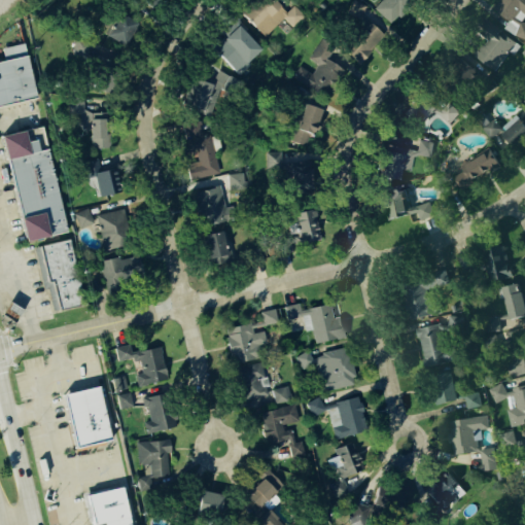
[(294,28),(306,16),(295,5),(288,12),(275,0),(263,0),(246,18),(266,37),(285,19),(294,28)]
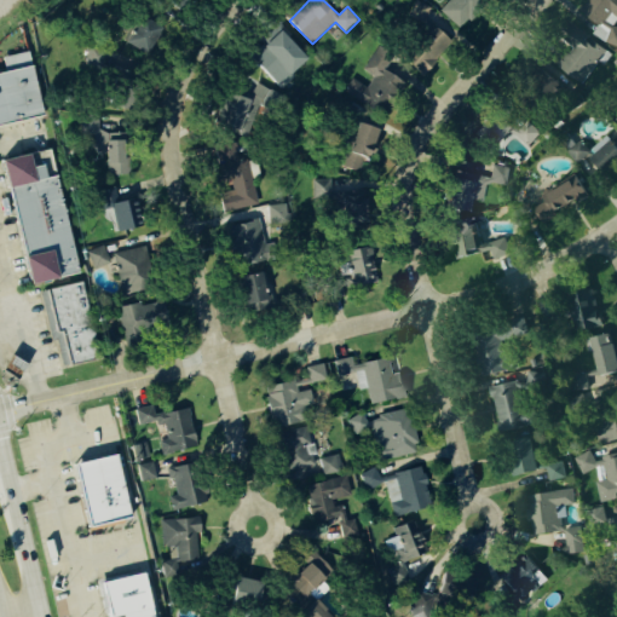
[(448,0),(440,10),(462,29),(488,0),(448,0)]
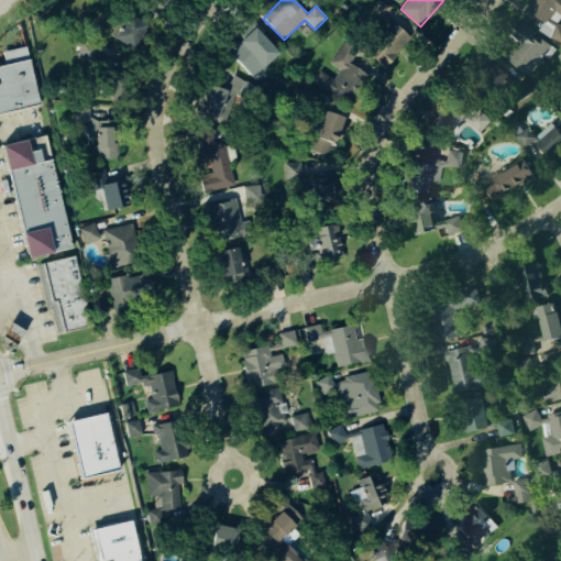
[(537,0),(529,12),(546,24),(541,30),(560,43),(560,0),(537,0)]
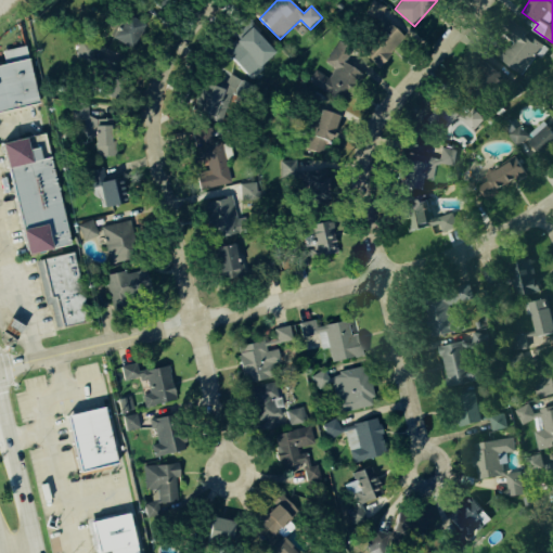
[(403,34),(385,23),(386,22),(381,20),(386,8),(374,1),(365,16),(383,26),(367,56),(386,67),(403,34)]
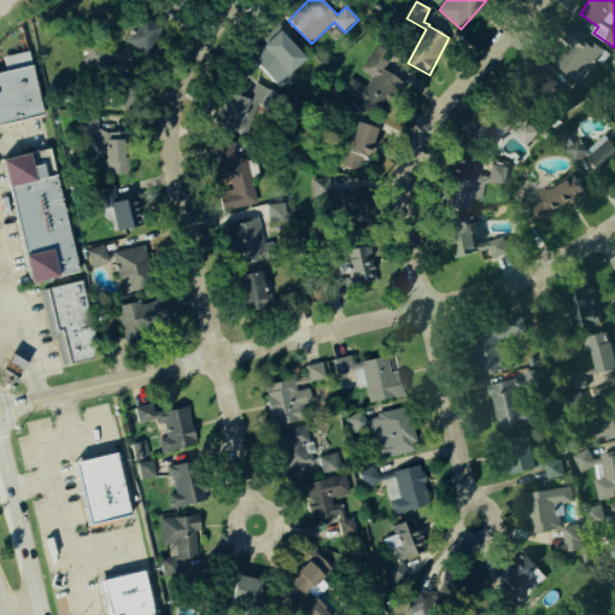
[(126,44),(150,53),(162,25),(136,16),(126,44)]
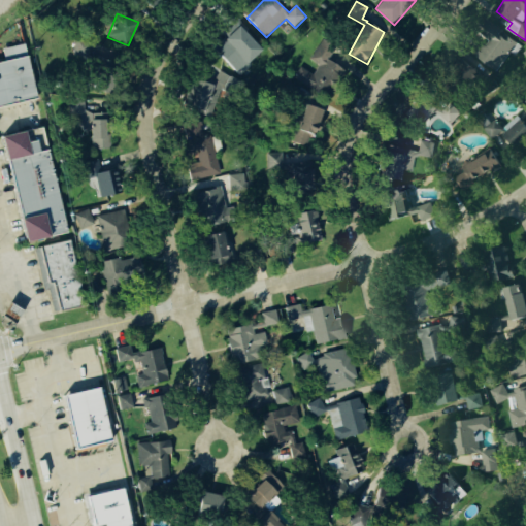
[(498,72),(512,52),(517,55),(523,46),(491,24),(482,36),(489,40),(478,58),(498,72)]
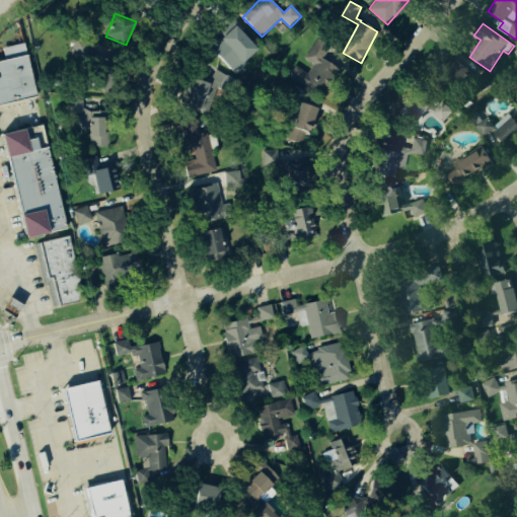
[(212,48),(236,74),(247,65),(244,62),(257,50),(236,25),(212,48)]
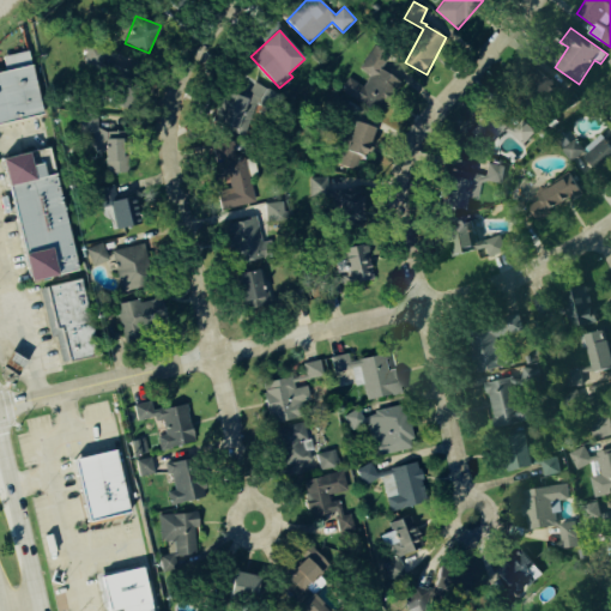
[(403,83),(382,70),(392,53),(377,43),(361,68),(371,76),(364,86),(350,77),(340,92),(374,114),(387,95),(393,98),(403,83)]
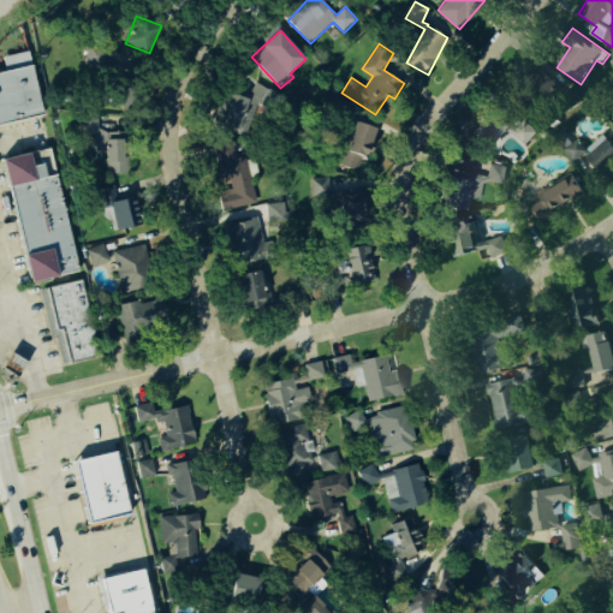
[(85,64),(105,69),(109,51),(90,46),(85,64)]
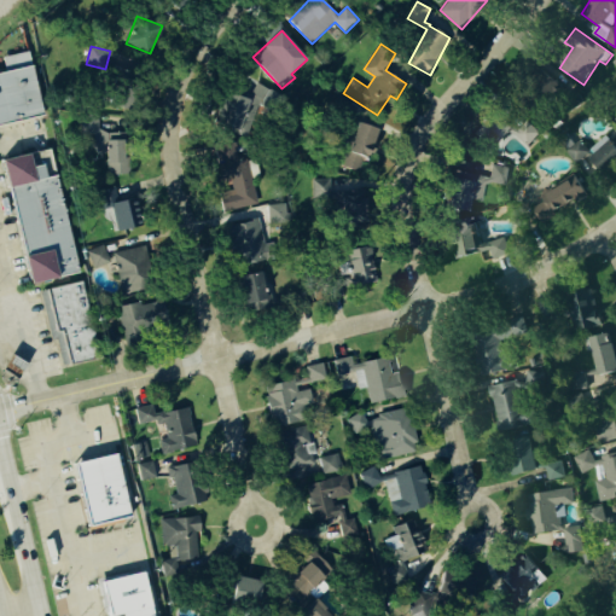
[(0,126),(0,71),(5,71),(3,57),(29,51),(44,116),(0,126)]
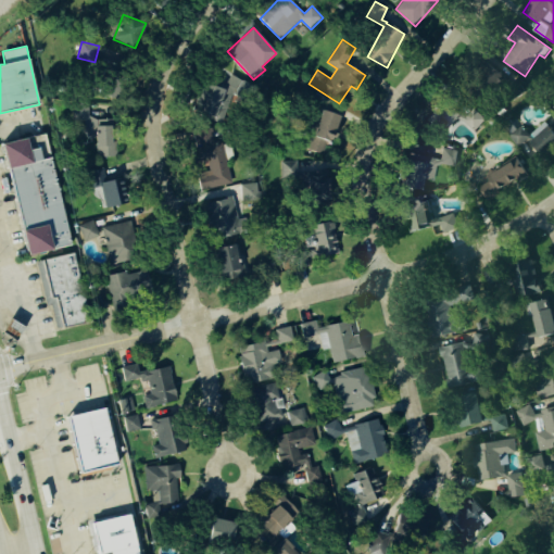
[(255,87),(233,75),(223,90),(216,87),(202,113),(223,125),(238,99),(246,103),(255,87)]
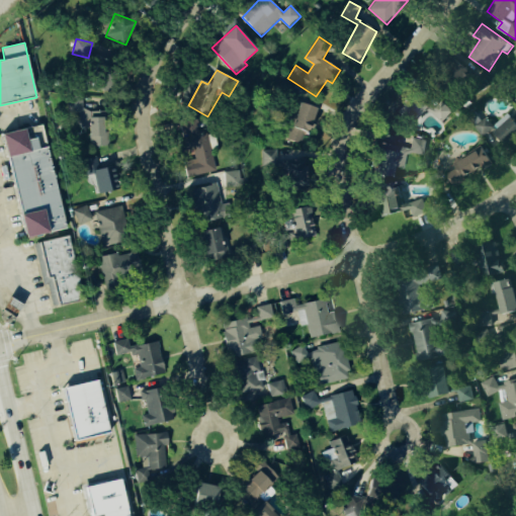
[(101,90),(109,89),(108,80),(100,81),(101,90)]
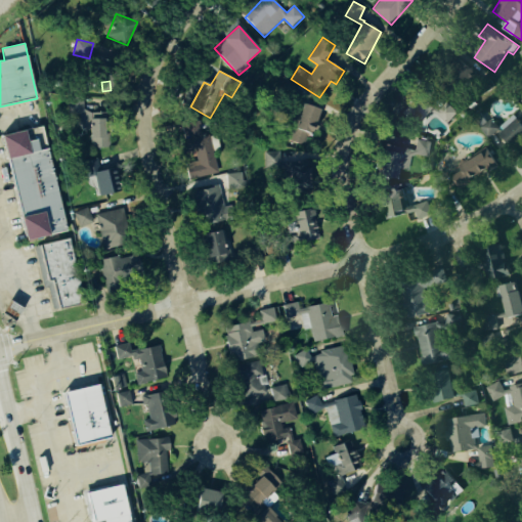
[(112,147),(112,137),(106,137),(106,112),(85,112),(85,97),(76,97),(76,124),(91,124),(91,147),(112,147)]
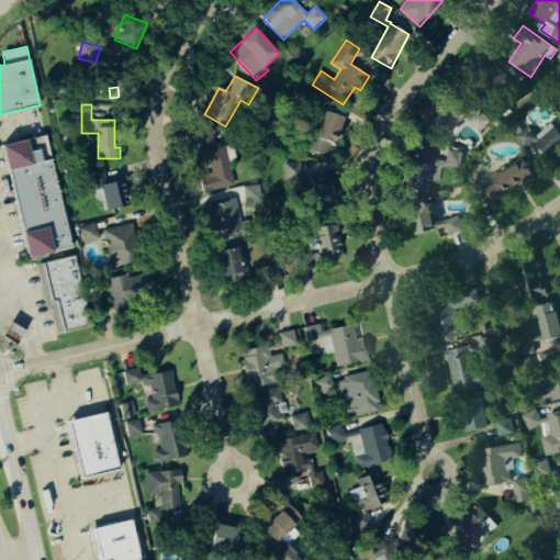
[(482,133),(492,121),(478,108),(467,120),(482,133)]
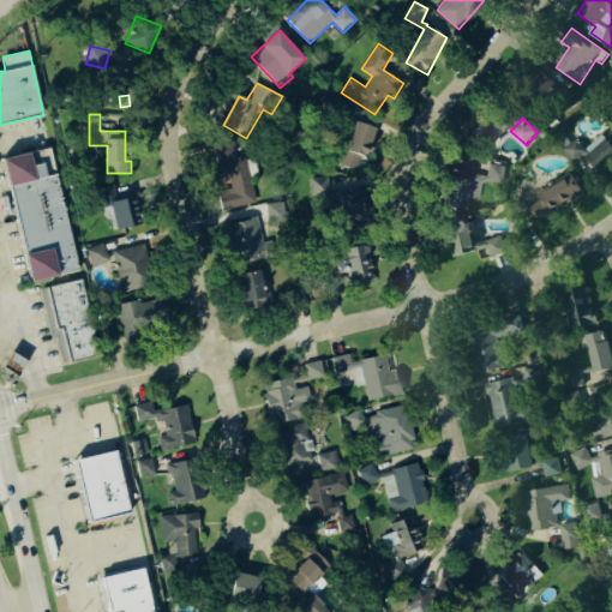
[(361,173),(375,127),(355,121),(341,166),(361,173)]
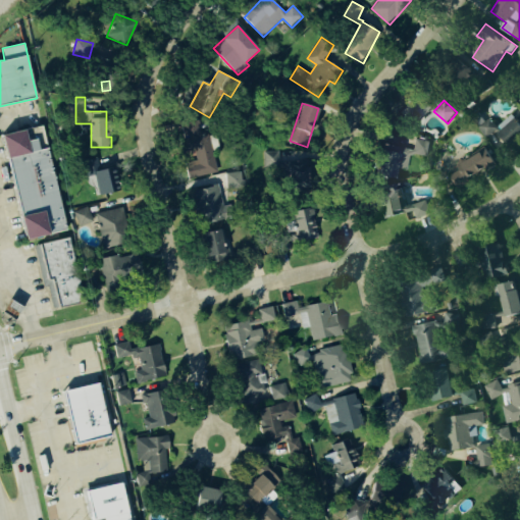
[(498,126),(491,118),(480,127),(487,138),(498,130),(511,146),(519,139),(519,121),(514,114),(498,126)]
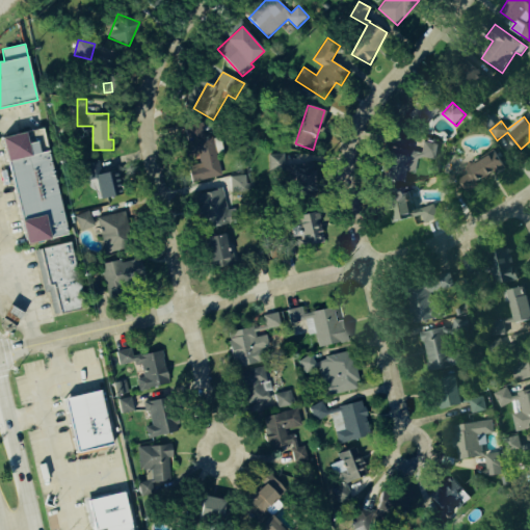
[(2,137),(27,132),(29,143),(38,141),(41,152),(52,150),(71,236),(27,245),(2,137)]
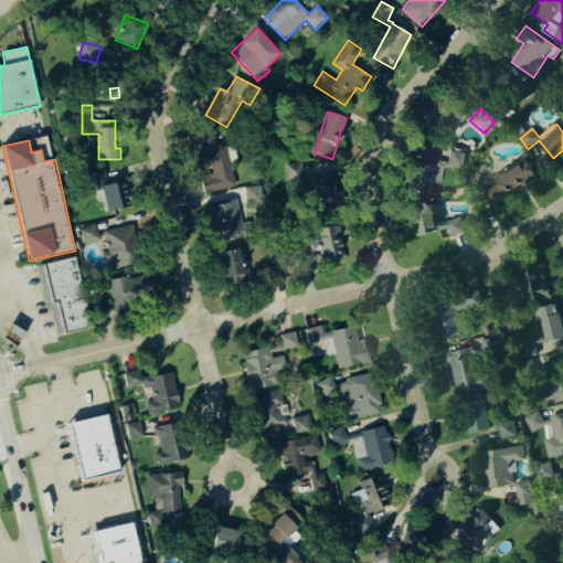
[(235,187),(227,146),(203,150),(208,176),(203,177),(206,192),(235,187)]
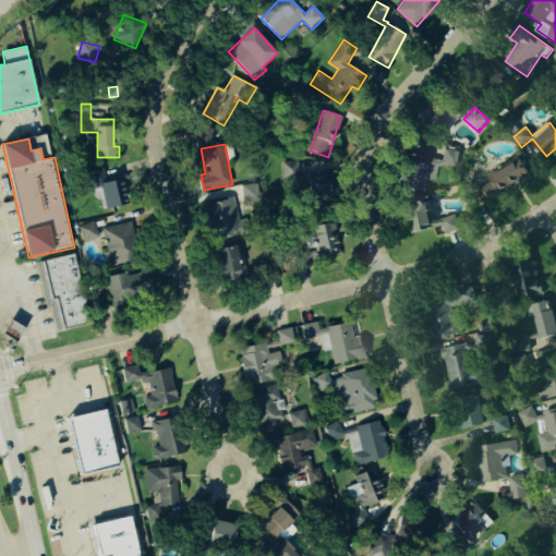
[(493,181),(482,186),(490,200),(531,177),(520,157),(488,174),(493,181)]
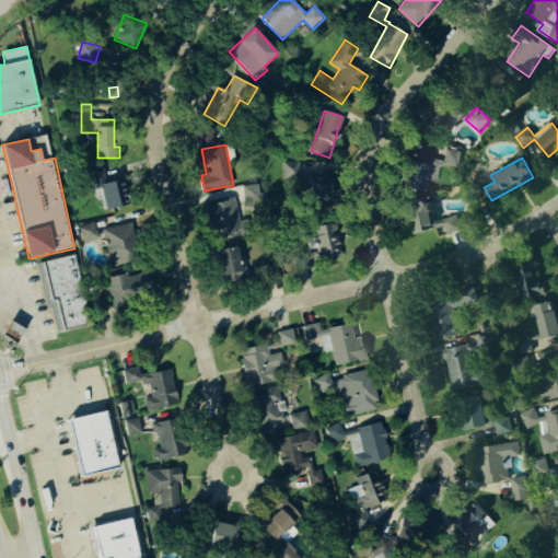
[(285,187),(313,186),(314,202),(330,202),(330,174),(302,175),(302,162),(285,163),(285,187)]
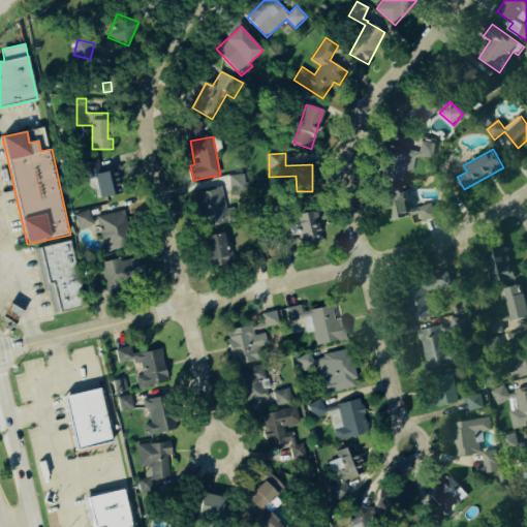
[(121,193),(117,169),(96,174),(101,197),(121,193)]
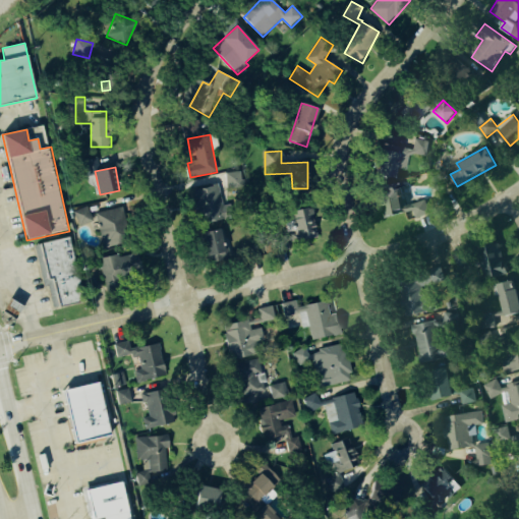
[(226,172),(227,188),(242,187),(241,171),(226,172)]
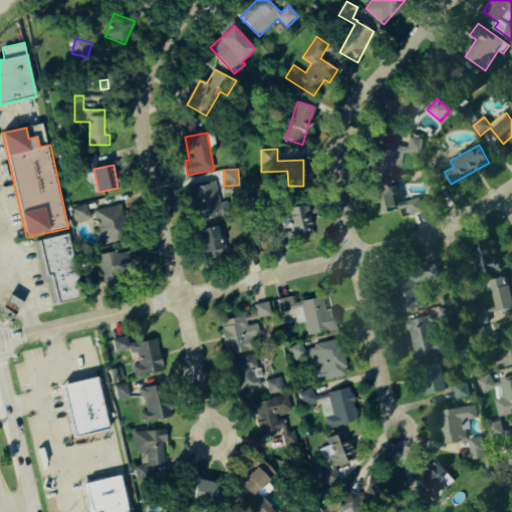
[(374,185),(382,215),(409,208),(411,216),(425,212),(422,197),(401,202),(396,180),(374,185)]
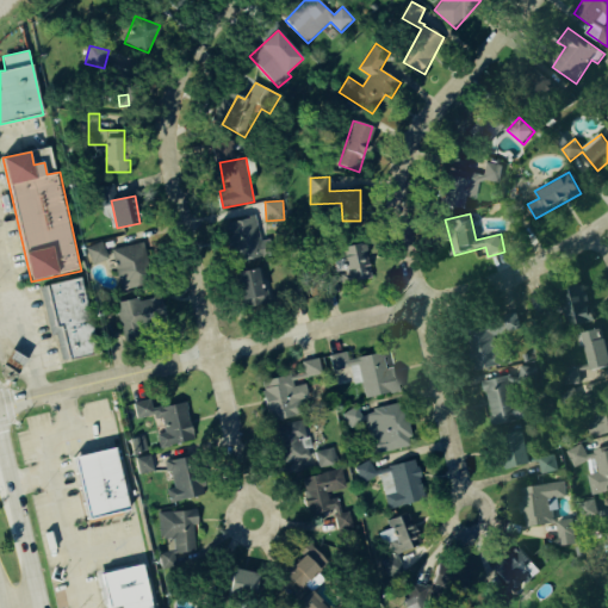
[(240,262),(266,255),(255,216),(225,223),(231,244),(235,243),(240,262)]
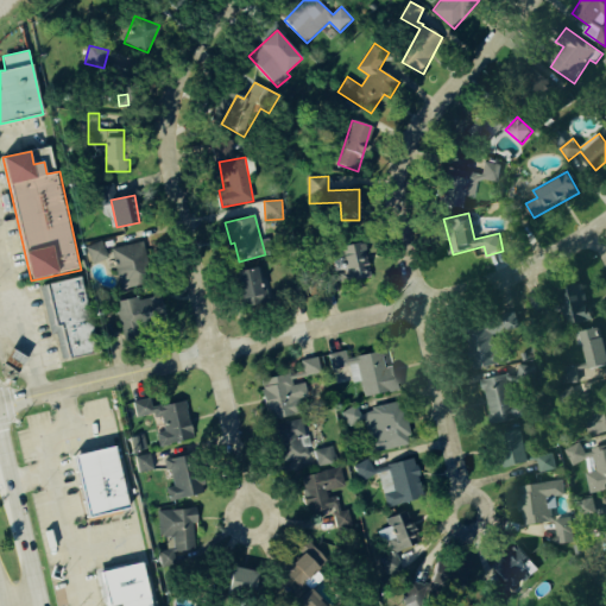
[(109,256),(94,262),(87,245),(103,239),(109,256)]
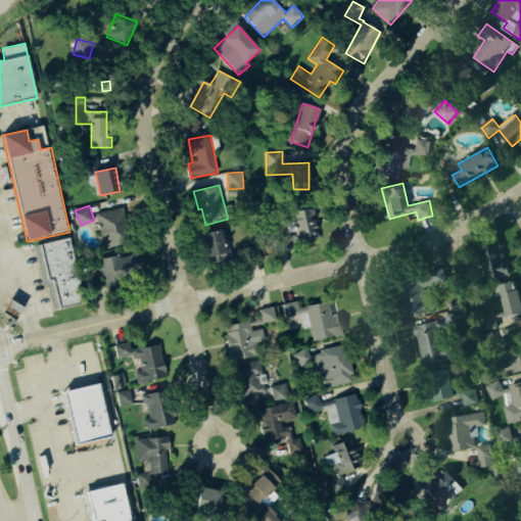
[(103,248),(130,244),(125,208),(98,212),(103,248)]
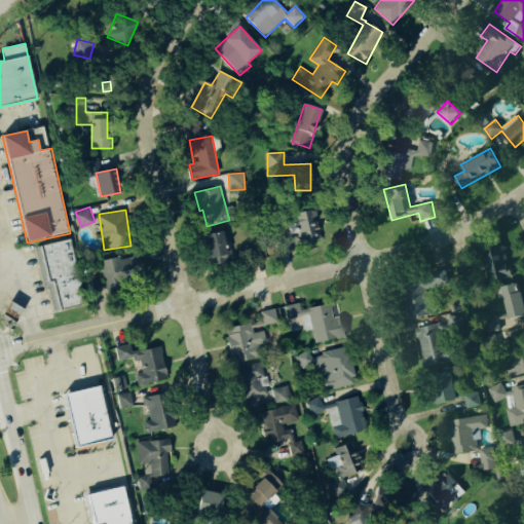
[(295,215),(301,244),(322,238),(315,210),(295,215)]
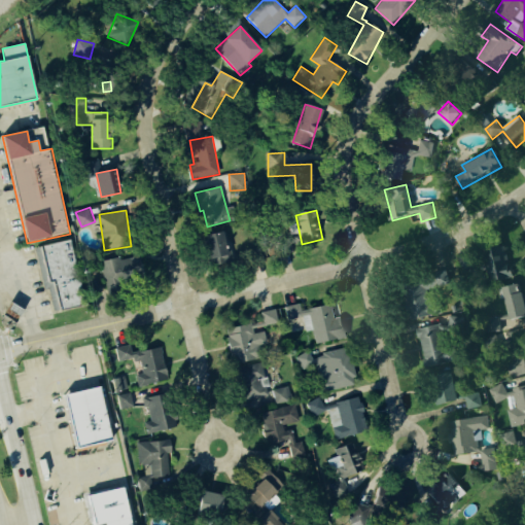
[(203,238),(212,267),(238,258),(229,230),(203,238)]
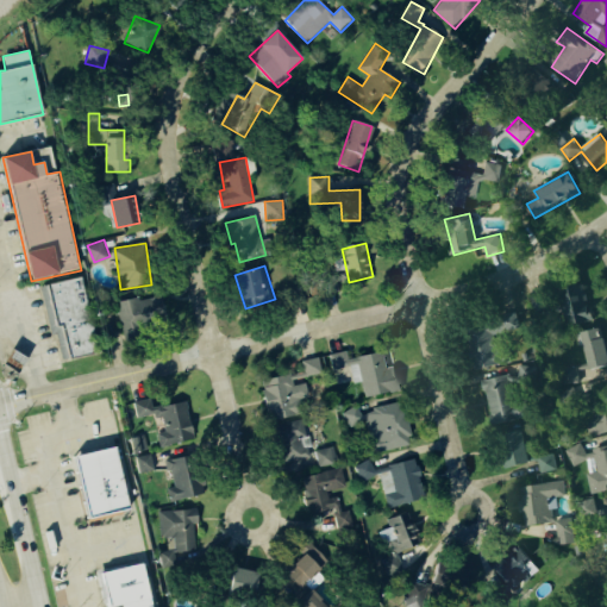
[(47,285),(80,277),(98,352),(68,360),(61,326),(56,327),(47,285)]
